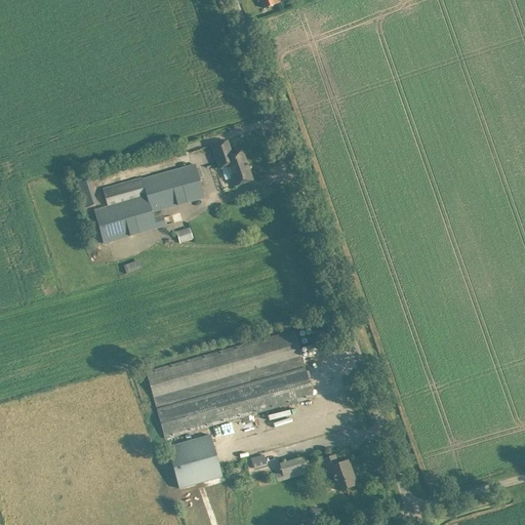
[(260,0),(264,8),(274,5),(281,2),(279,0),(260,0)]
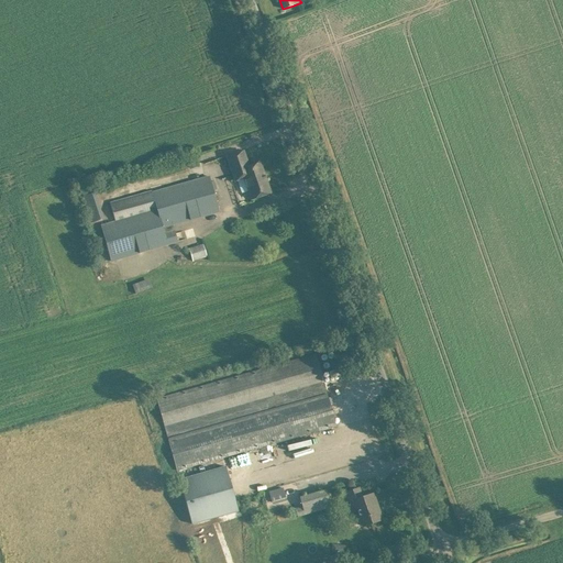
[(244,178),(249,167),(243,152),(228,157),(235,180),(244,178)]
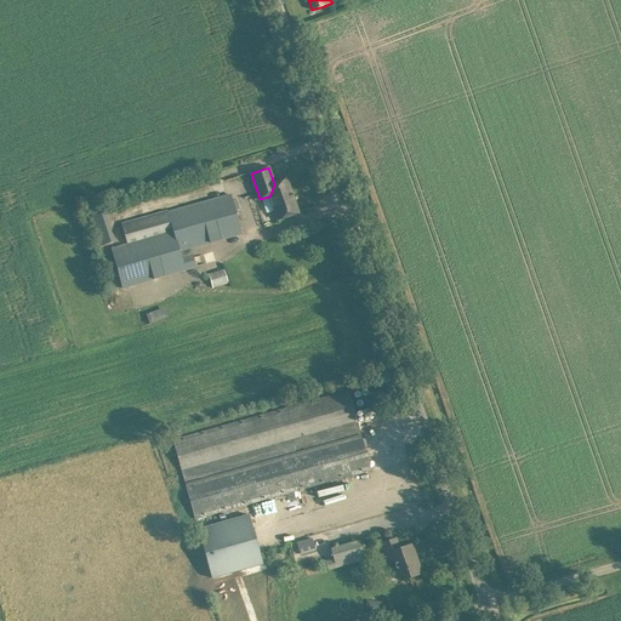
[(210,187),(217,184),(215,176),(208,178),(210,187)]
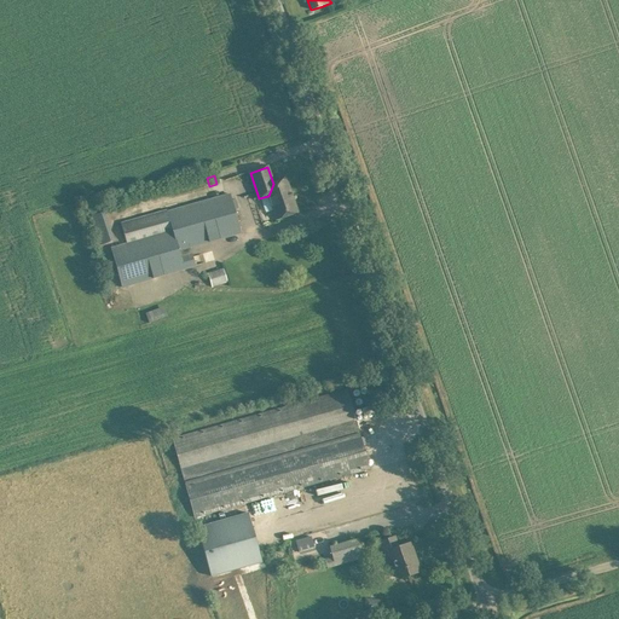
[(273,184),(268,196),(277,219),(298,212),(285,179),(273,184)]
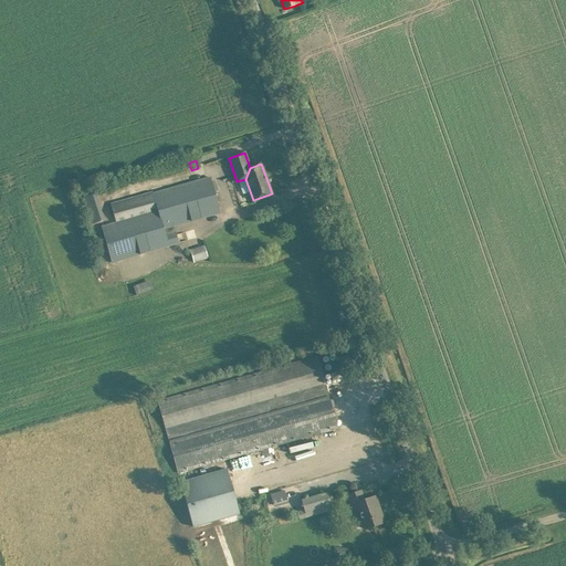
[(112,263),(168,245),(178,243),(175,232),(165,236),(164,229),(220,213),(210,177),(152,194),(109,205),(115,223),(101,228),(112,263)]
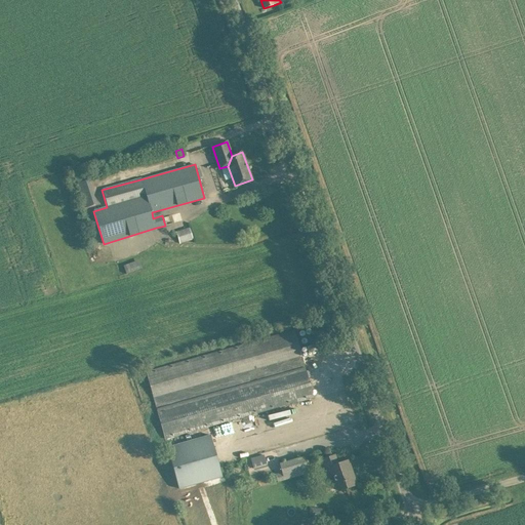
[(76,185),(84,208),(95,204),(88,180),(76,185)]
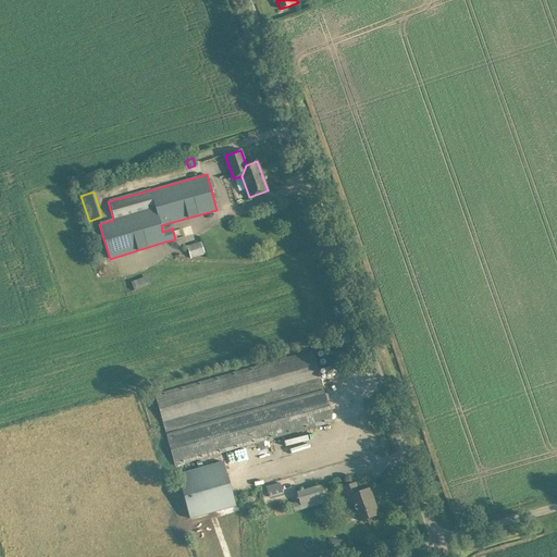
[(147,275),(131,282),(134,292),(151,285),(147,275)]
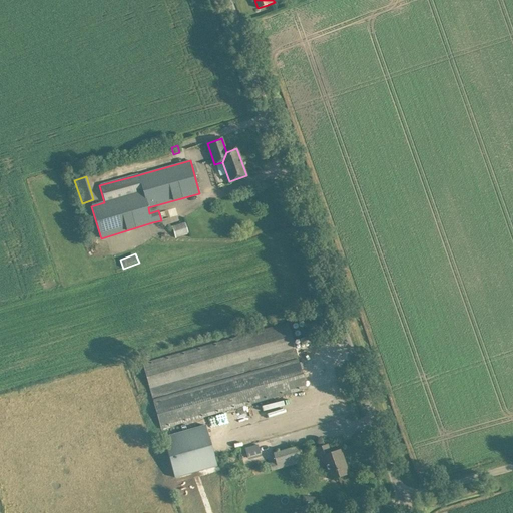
[(142,364),(150,391),(160,429),(306,388),(288,325),(142,364)]
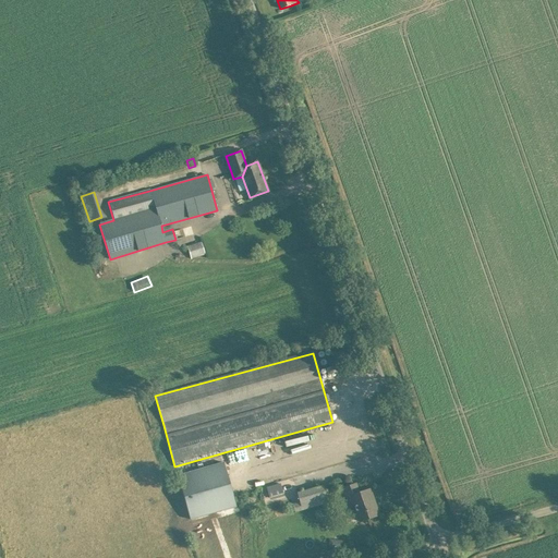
[(190,520),(237,507),(223,462),(178,475),(190,520)]
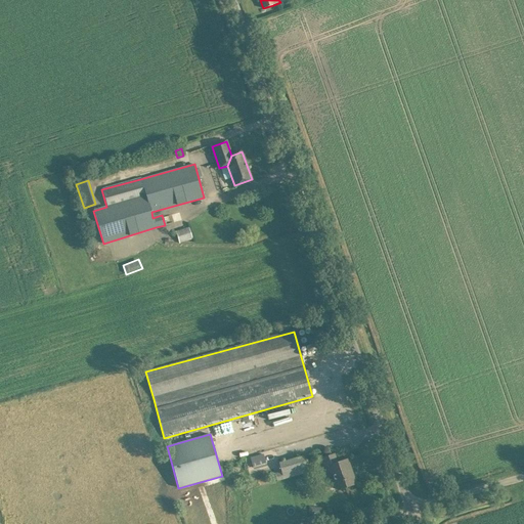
[(251,457),(253,466),(266,463),(264,454),(251,457)]
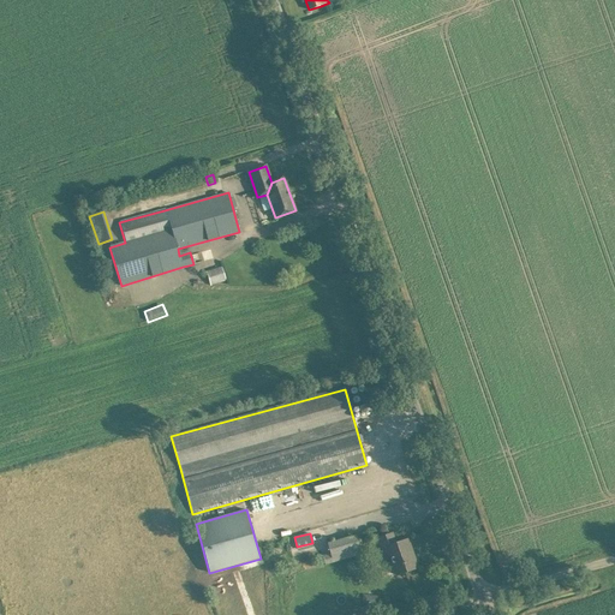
[(396,575),(406,572),(417,568),(407,539),(395,543),(392,533),(378,538),(386,559),(390,557),(396,575)]
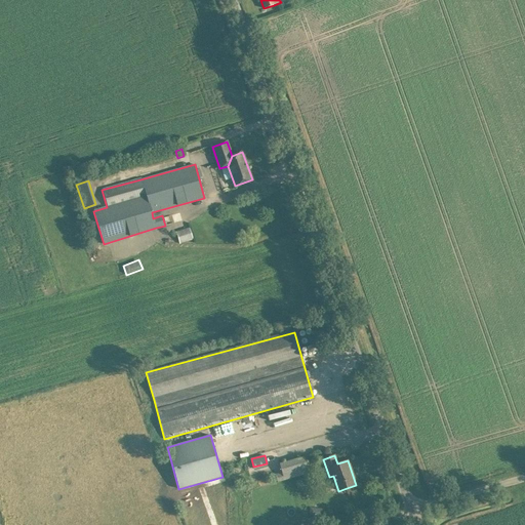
[(277,481),(308,473),(304,456),(279,463),(281,473),(276,475),(277,481)]
